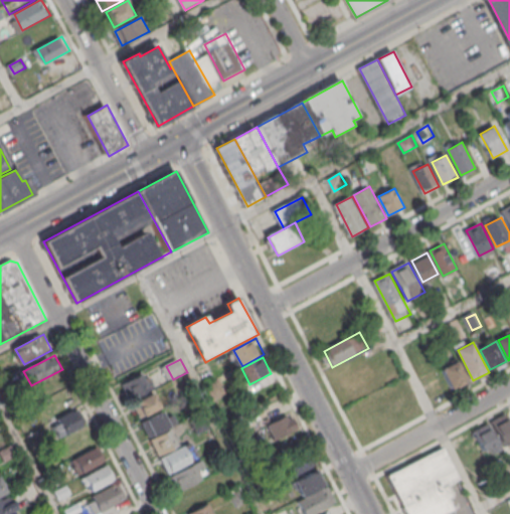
[(454,389),(444,369),(460,361),(470,380),(454,389)]
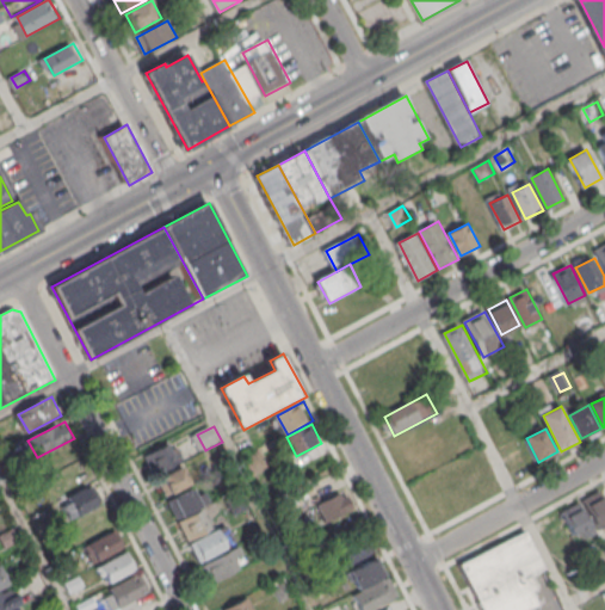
[(158,474),(149,457),(174,444),(178,450),(183,448),(187,458),(158,474)]
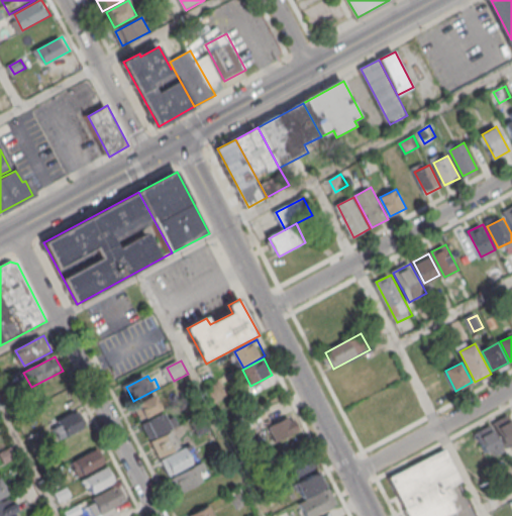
[(217,401),(210,388),(222,381),(229,395),(217,401)]
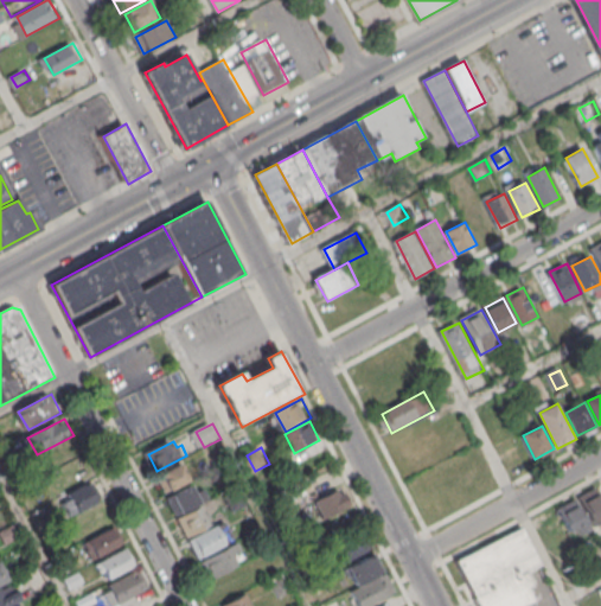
[(170,492),(159,474),(184,461),(193,480),(170,492)]
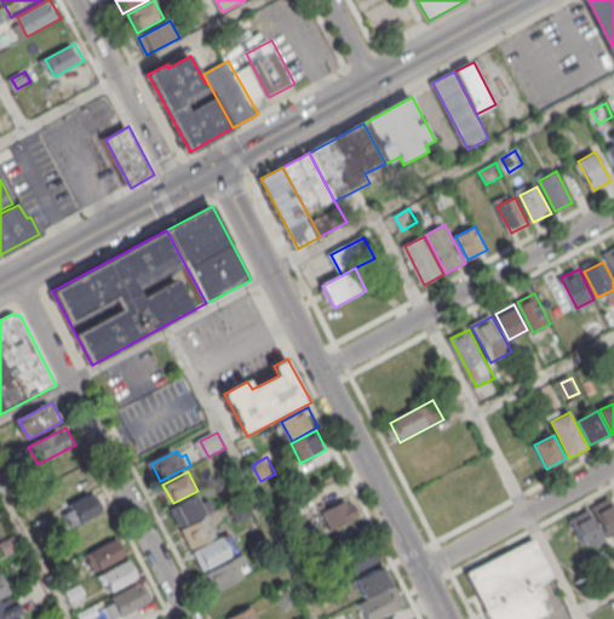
[(82,523),(73,505),(92,494),(102,513),(82,523)]
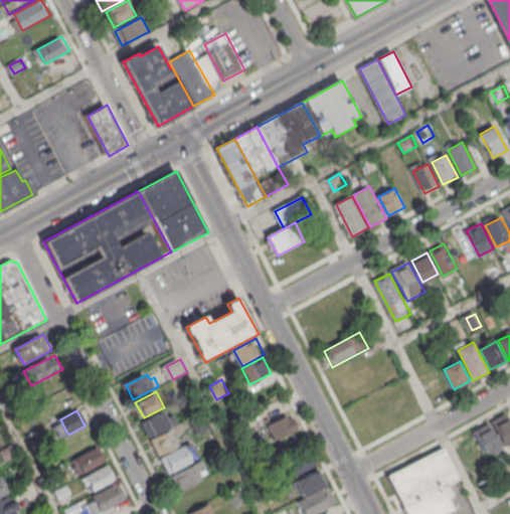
[(153,438),(145,421),(166,411),(174,426),(153,438)]
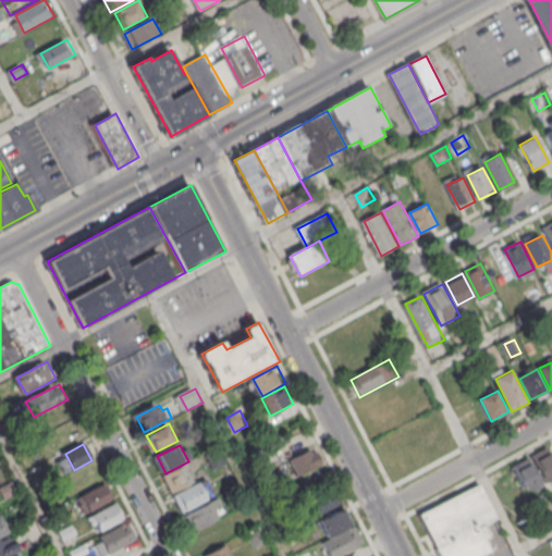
[(301,477),(293,460),(319,447),(328,462),(301,477)]
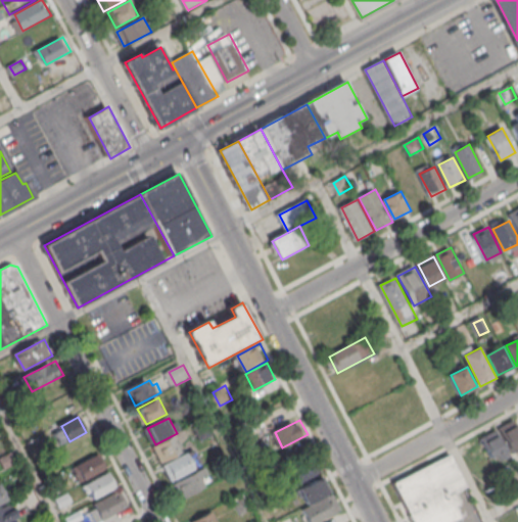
[(204,440),(198,429),(212,422),(218,434),(204,440)]
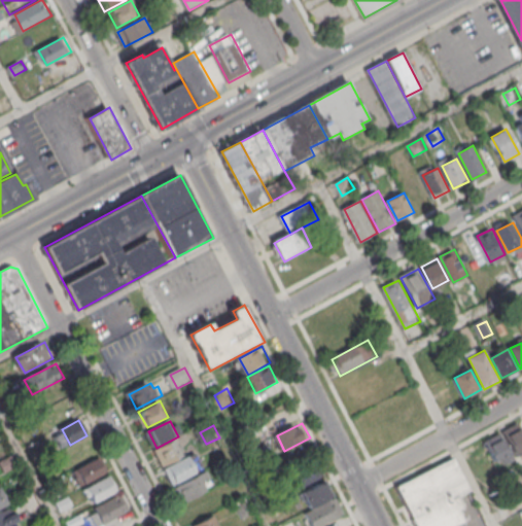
[(521,451),(516,454),(505,432),(519,425),(521,429),(521,451)]
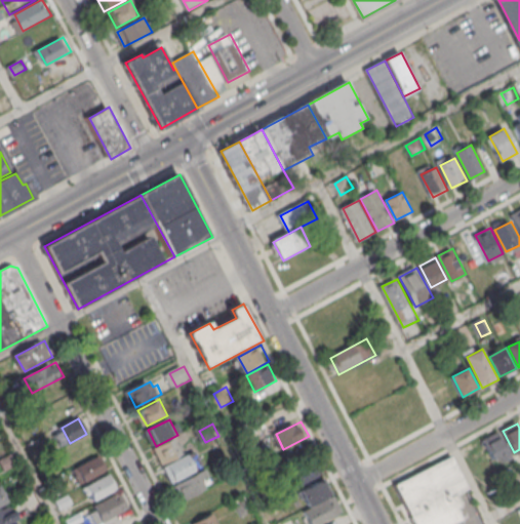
[(496,462),(484,441),(498,433),(511,454),(496,462)]
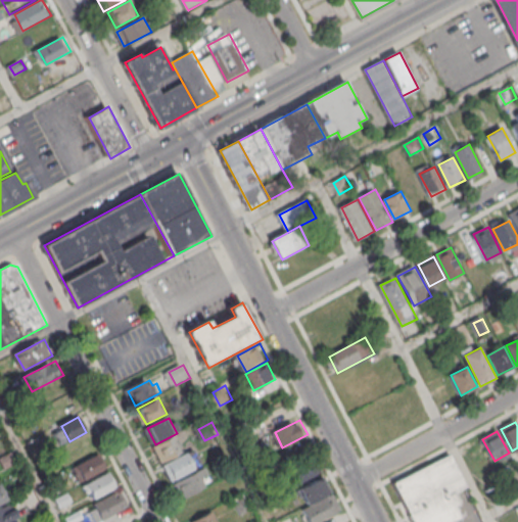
[(165,463),(156,446),(178,436),(186,453),(165,463)]
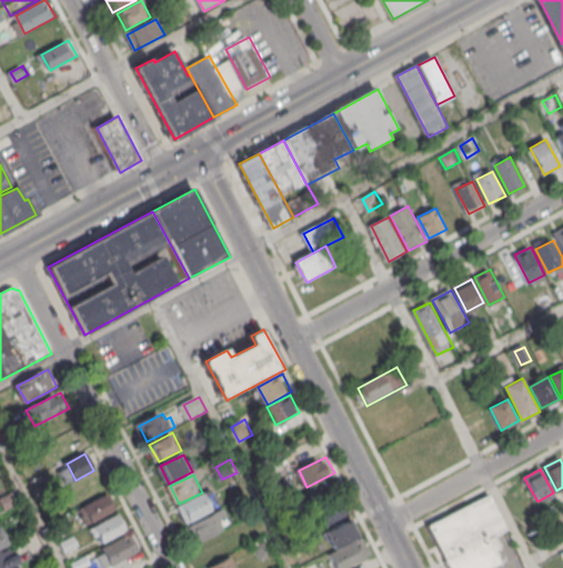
[(188,524),(179,508),(211,491),(219,508),(188,524)]
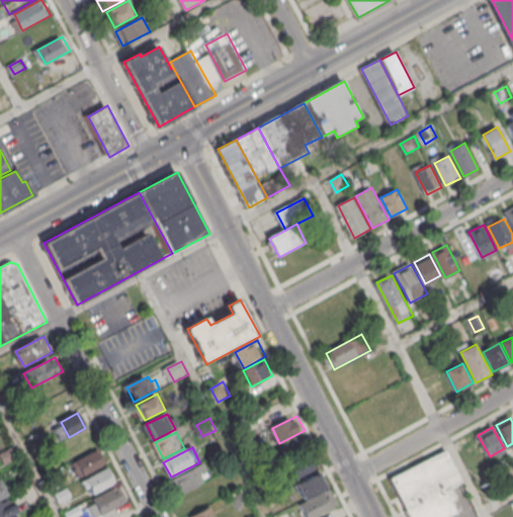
[(84,479),(76,463),(101,450),(109,465),(84,479)]
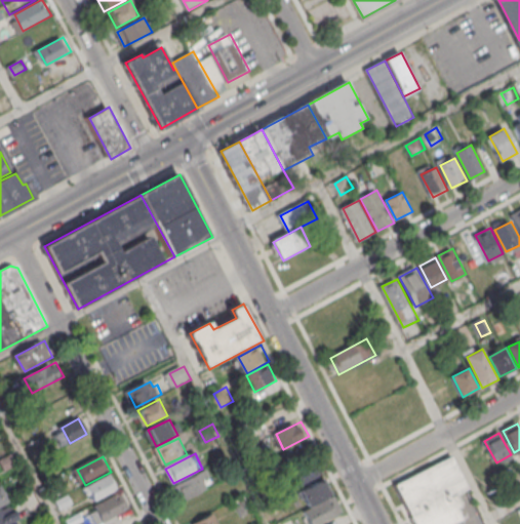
[(453,457),(470,488),(457,494),(465,507),(458,510),(464,519),(453,523),(415,523),(397,486),(453,457)]
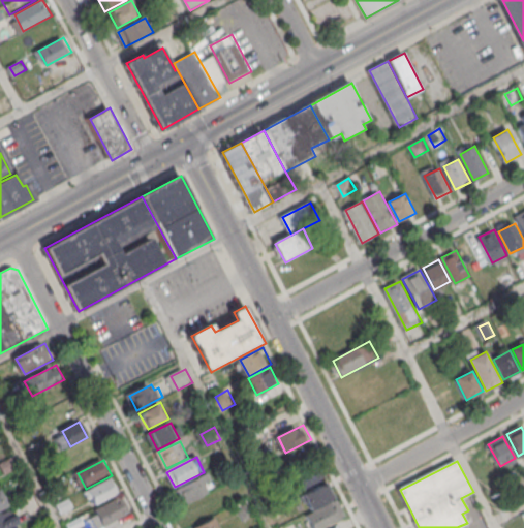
[(288,478),(297,495),(328,479),(319,463),(288,478)]
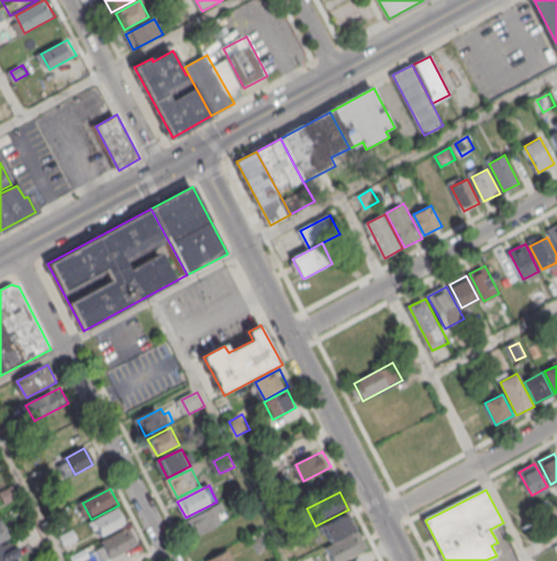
[(198,538),(190,522),(225,504),(230,512),(222,516),(226,523),(198,538)]
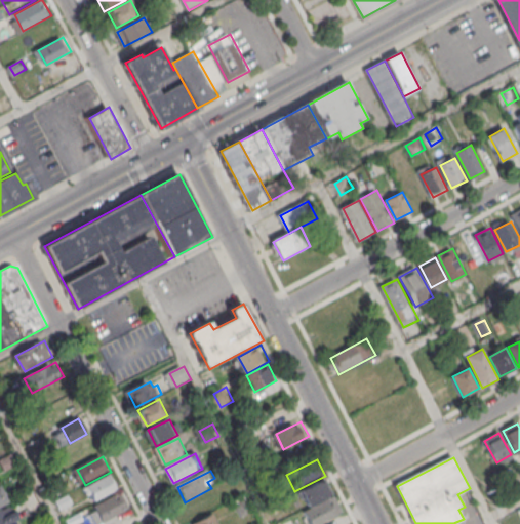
[(96,501),(89,486),(113,474),(120,489),(96,501)]
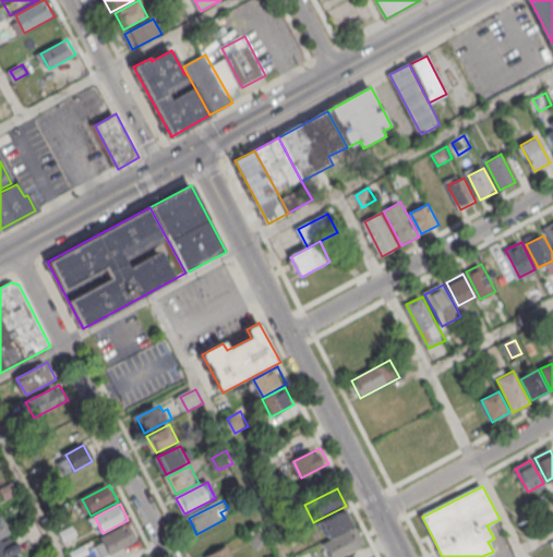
[(332,537),(324,522),(348,510),(357,525),(332,537)]
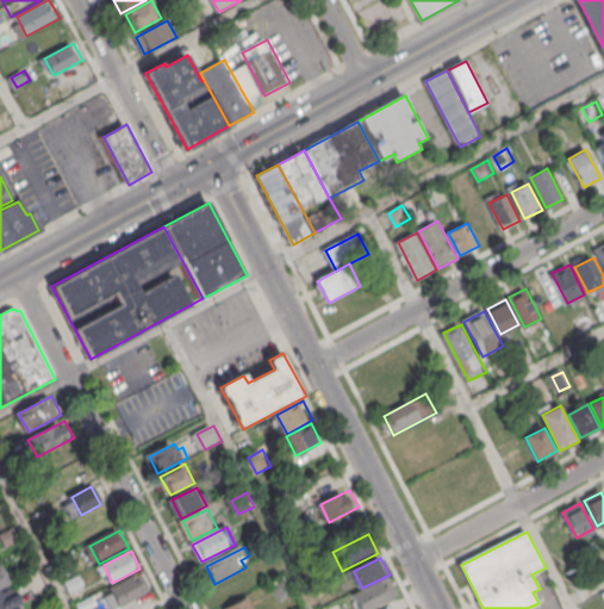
[(67,580),(60,569),(74,560),(81,572),(67,580)]
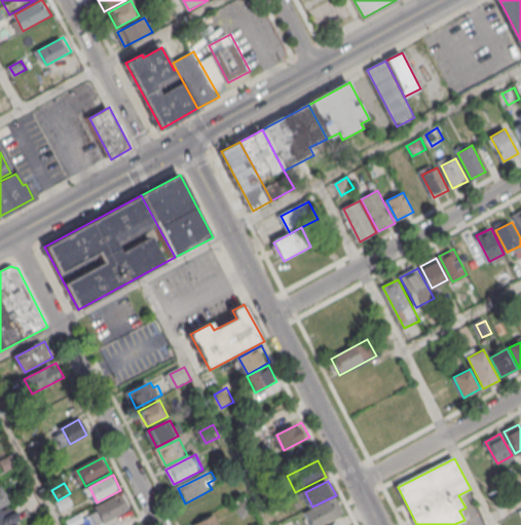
[(0,508),(0,487),(1,487),(10,502),(0,508)]
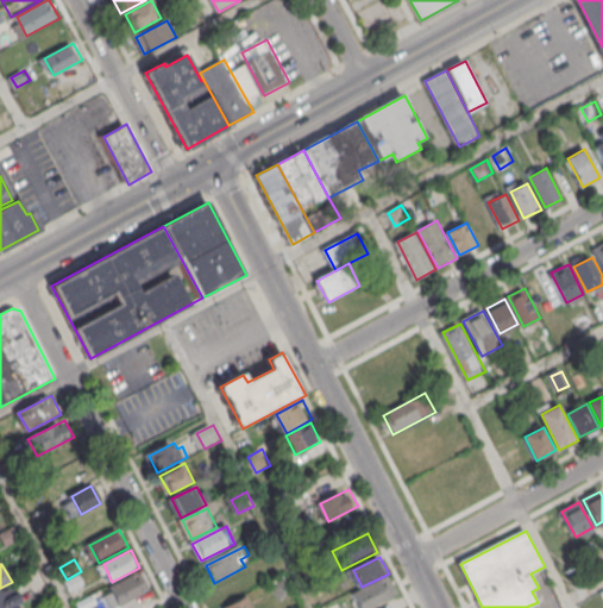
[(124,607),(113,588),(143,571),(154,590),(124,607)]
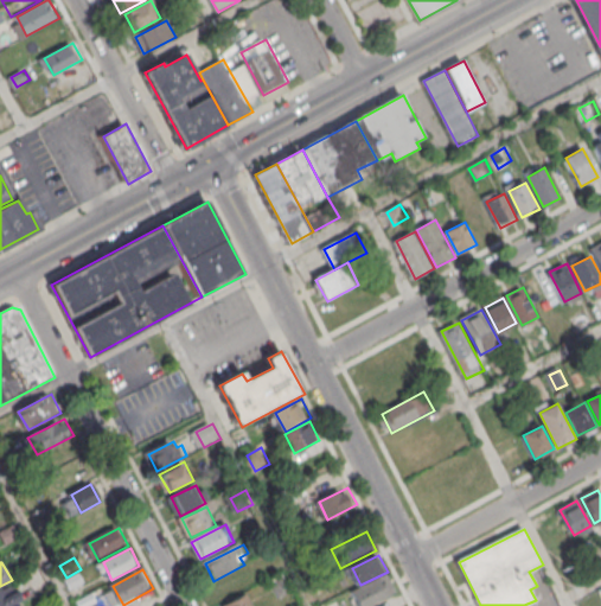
[(34,595),(27,581),(44,573),(51,587),(34,595)]
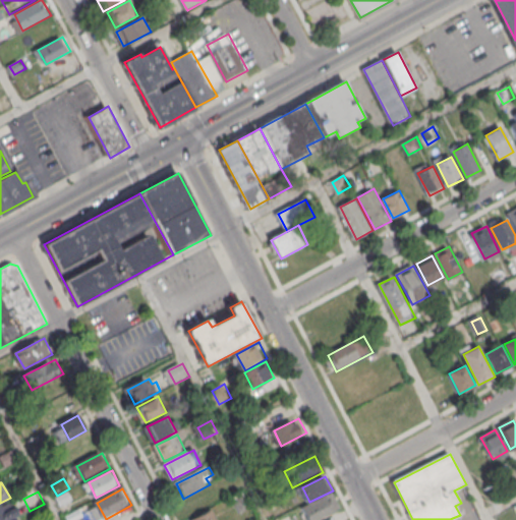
[(63,507),(59,498),(70,492),(75,501),(63,507)]
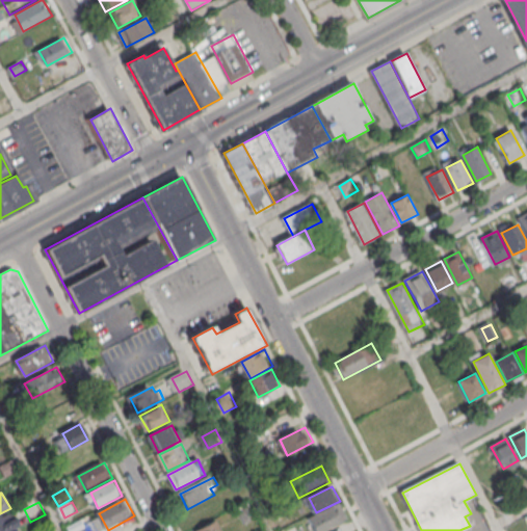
[(318,530),(312,518),(342,503),(349,518),(322,530),(318,530)]
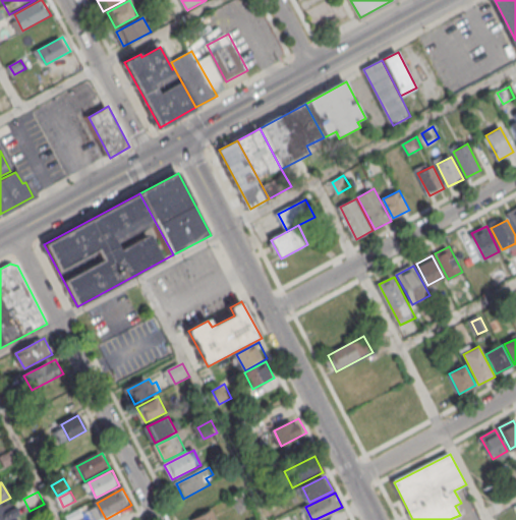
[(243,513),(237,502),(247,496),(254,507),(243,513)]
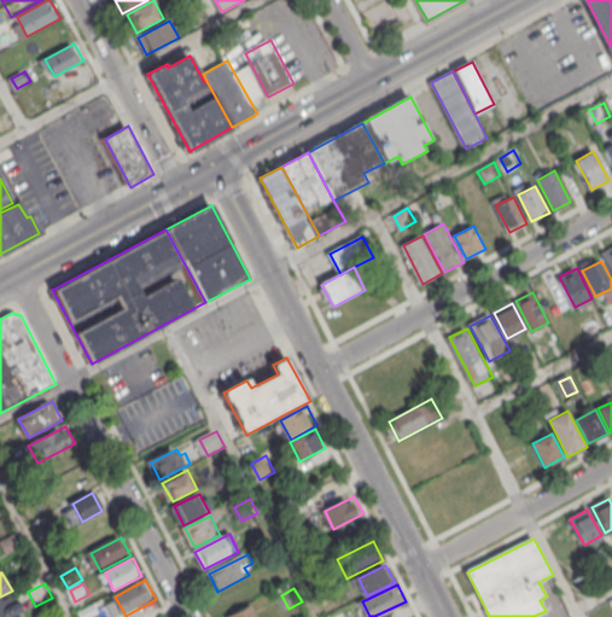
[(0,616),(0,601),(16,594),(25,612),(16,616),(0,616)]
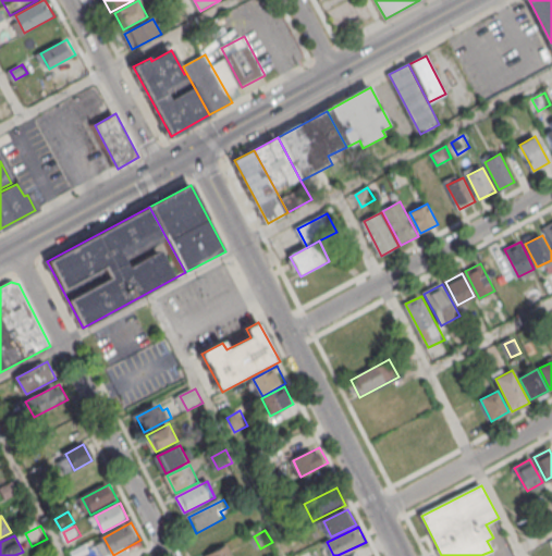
[(210,555),(230,545),(234,555),(210,555)]
